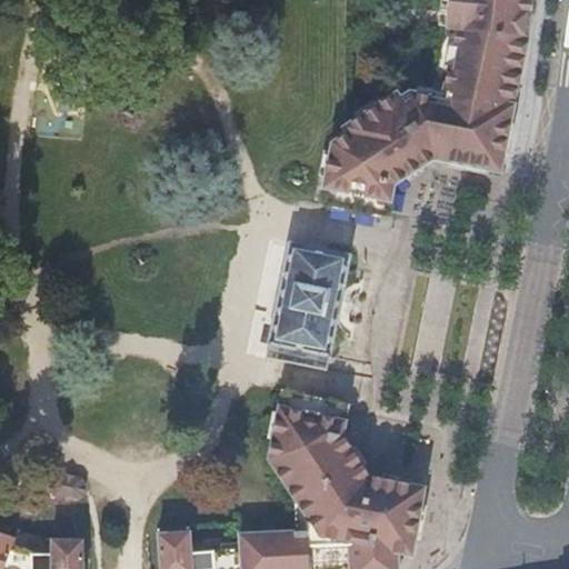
[(447,0),(445,27),(445,30),(455,31),(451,48),(457,50),(452,71),(447,70),(441,92),(447,92),(445,101),(408,93),(399,100),(395,95),(381,103),(357,120),(342,129),(347,135),(331,145),(329,153),(328,159),(325,177),(319,206),(387,219),(393,186),(431,159),(499,171),(511,103),(527,39),(530,0),(447,0)]
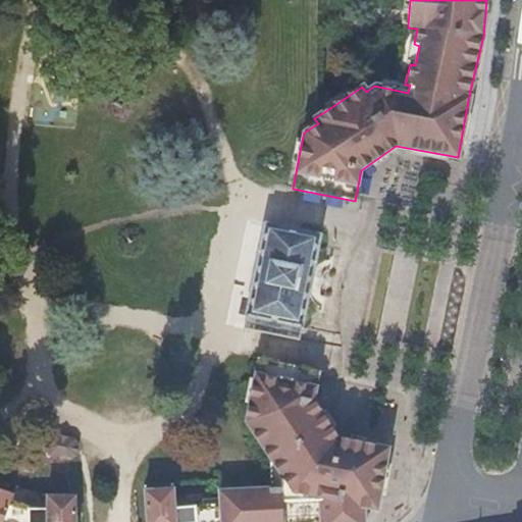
[(410,0),(403,0),(401,23),(408,24),(410,0)]
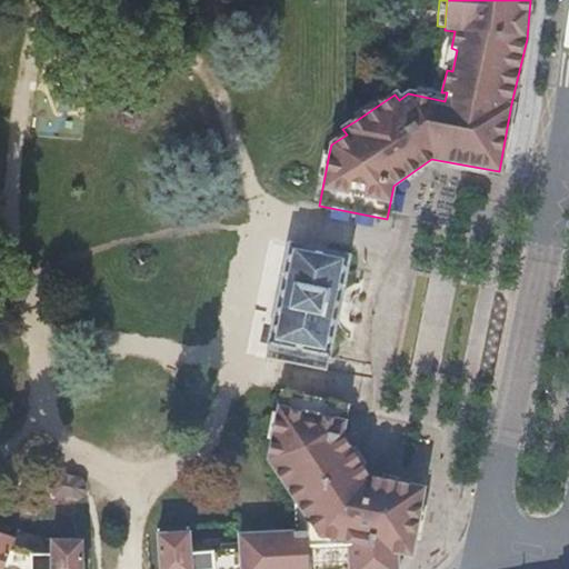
[(418,87),(408,93),(445,101),(447,92),(441,92),(447,70),(452,71),(457,50),(451,48),(455,31),(445,30),(431,90),(418,87)]
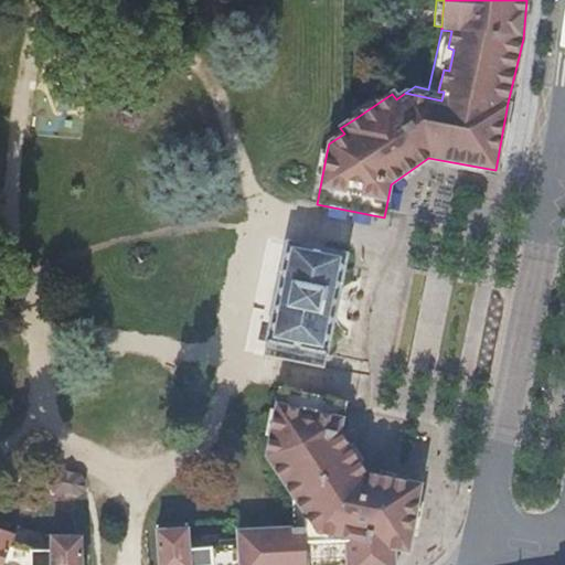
[(374,97),(350,114),(354,119),(379,103),(374,97)]
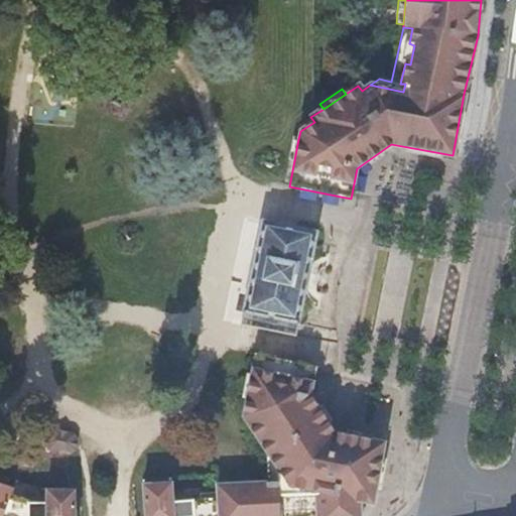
[(298,139),(292,138),(288,159),(294,160),(297,144),(298,139)]
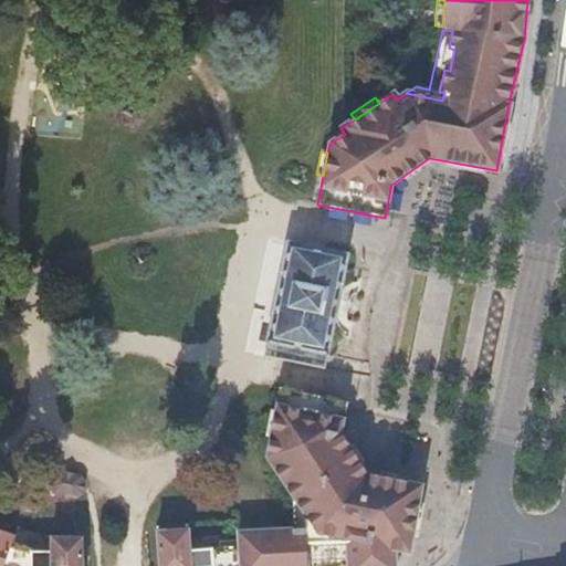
[(286,349),(327,357),(348,257),(307,248),(286,243),(264,345),(286,349)]
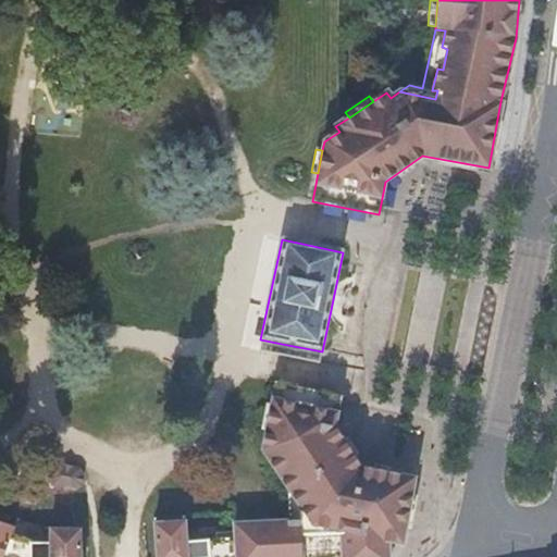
[(184,521),(152,523),(155,556),(387,556),(387,543),(403,545),(413,479),(359,468),(334,426),(338,397),(273,385),(261,449),(287,489),(297,504),(299,522),(289,523),(232,524),(233,532),(214,534),(215,540),(185,542),(184,521)]
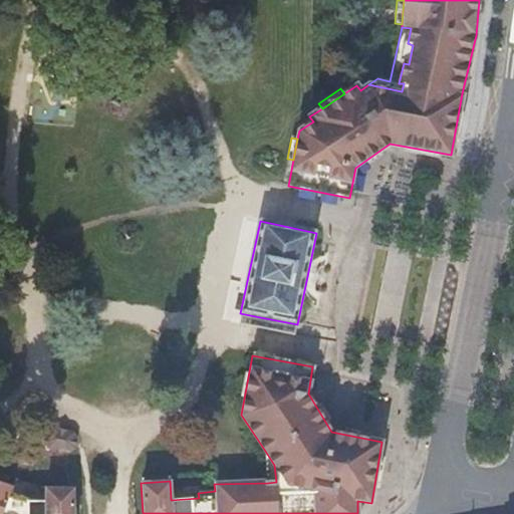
[(46,435),(44,442),(48,448),(66,452),(72,448),(74,439),(71,434),(52,431),(46,435)]
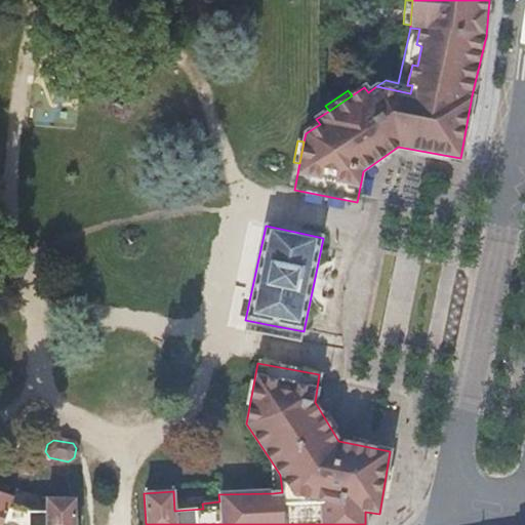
[(0,524),(75,524),(75,499),(46,498),(46,512),(37,512),(10,503),(12,496),(0,492),(0,524)]
